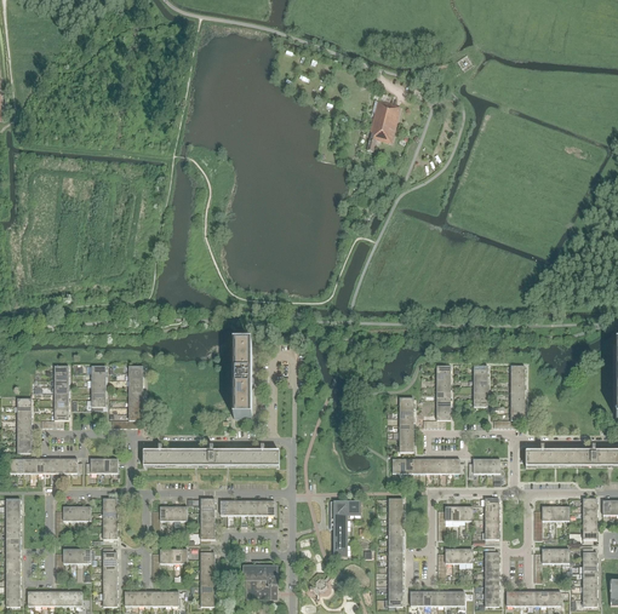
[(389,139),(399,103),(393,102),(393,101),(376,97),(373,104),(372,108),(367,128),(368,128),(365,145),(371,147),(373,136),(389,139)]
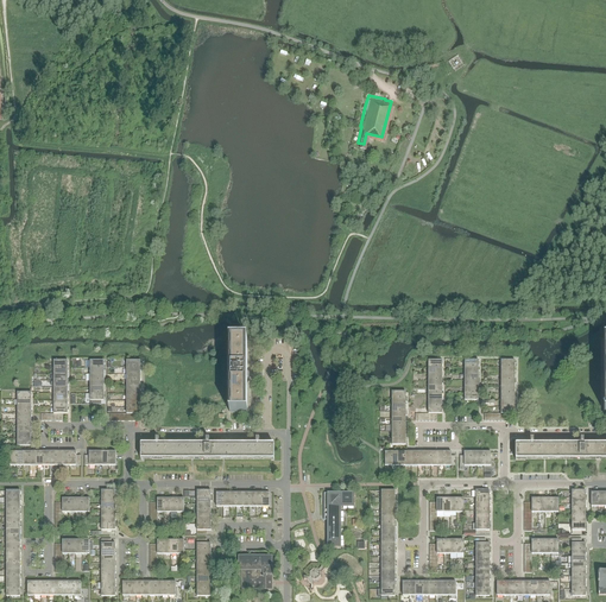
[(228,334),(228,406),(245,406),(245,373),(248,373),(248,367),(245,367),(245,334),(228,334)]
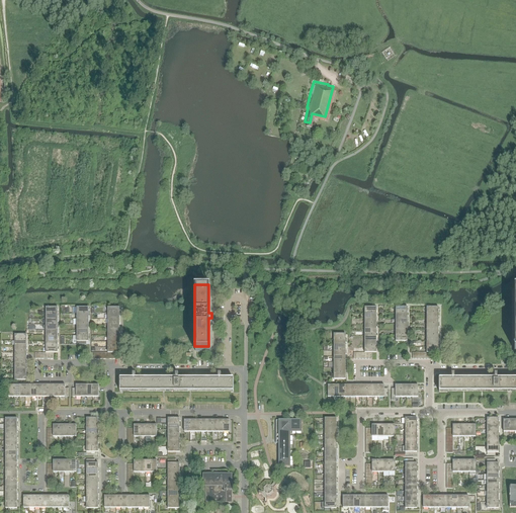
[(118,374),(118,388),(119,388),(161,388),(188,388),(230,388),(231,388),(232,388),(232,374),(231,374),(219,374),(219,373),(219,369),(216,369),(216,373),(216,374),(178,374),(179,371),(176,370),(176,369),(173,369),(173,370),(170,371),(171,374),(134,374),(134,373),(134,369),(131,369),(131,373),(131,374),(118,374)]
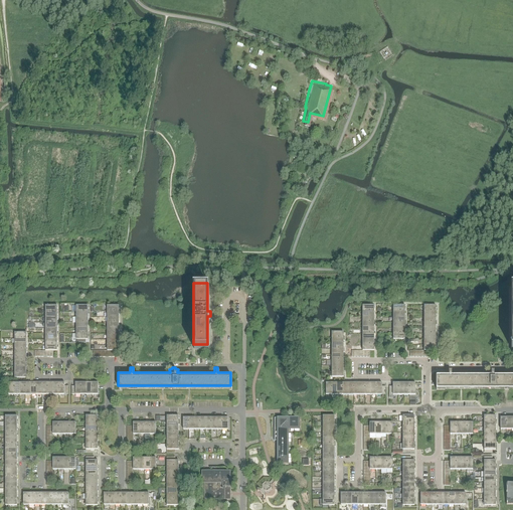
[(447,371),(447,372),(435,372),(435,385),(441,385),(459,385),(477,385),(504,384),(512,384),(512,371),(494,371),(495,370),(492,368),(492,367),(489,367),(489,368),(487,369),(487,371),(484,371),(450,372),(450,371),(450,367),(447,367),(447,371)]
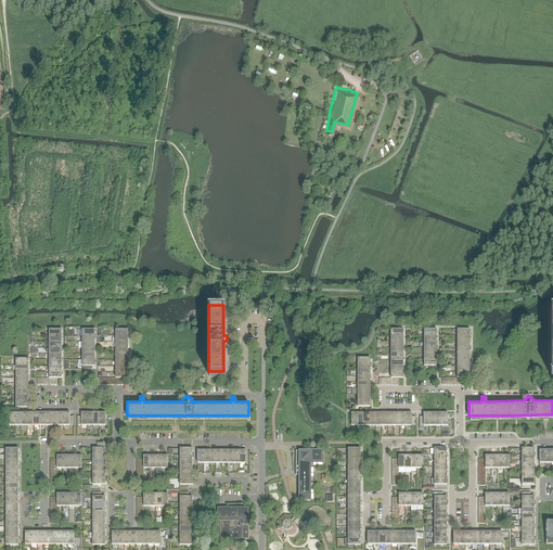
[(297,495),(299,495),(309,495),(309,458),(321,457),(321,446),(294,446),(294,468),(294,470),(297,470),(297,495)]
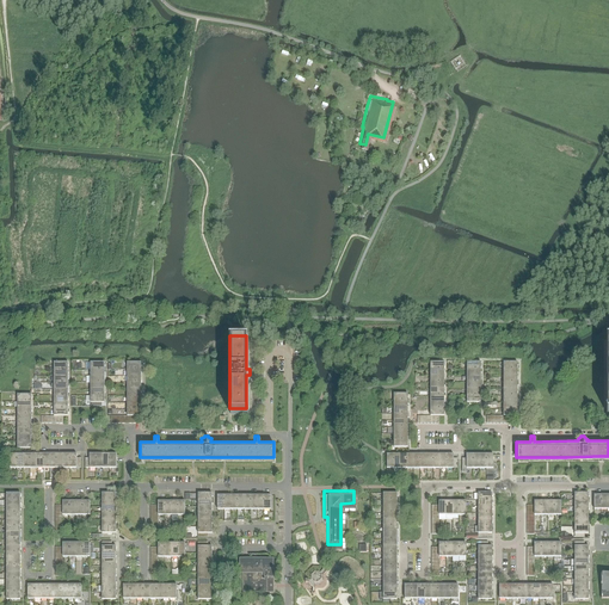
[(598,553),(598,587),(600,588),(601,590),(602,590),(608,590),(608,549),(601,549),(601,550),(600,550),(598,551),(598,553)]
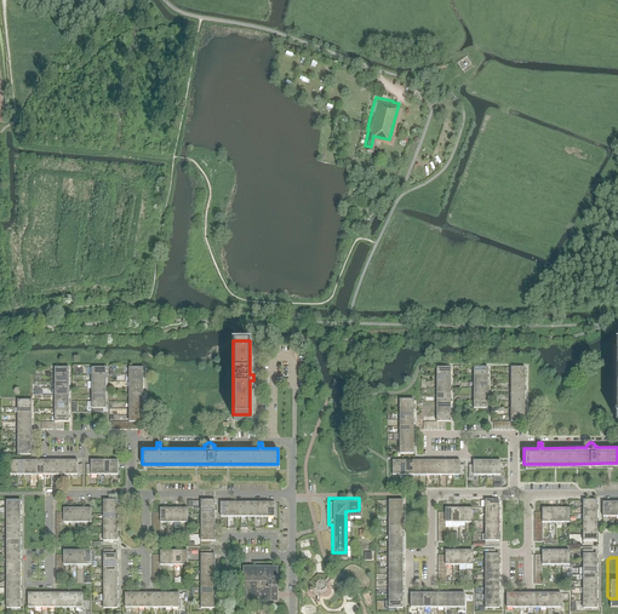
[(241,561),(241,577),(242,577),(242,585),(244,585),(244,595),(253,595),(253,596),(253,598),(258,601),(262,596),(263,595),(270,595),(270,590),(270,589),(273,584),(273,580),(275,580),(275,573),(275,561),(272,561),(251,561),(241,561)]
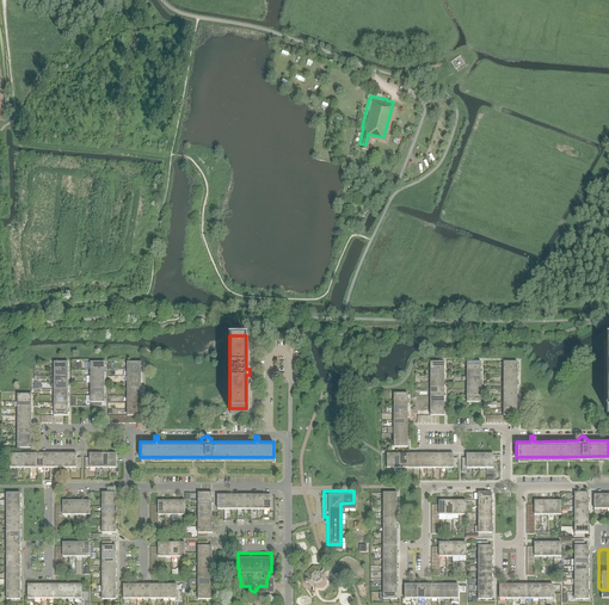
[(303,568),(303,578),(306,578),(309,581),(311,580),(313,580),(313,578),(317,578),(320,574),(320,572),(321,572),(321,569),(325,567),(324,567),(323,566),(319,561),(311,561),(303,568)]
